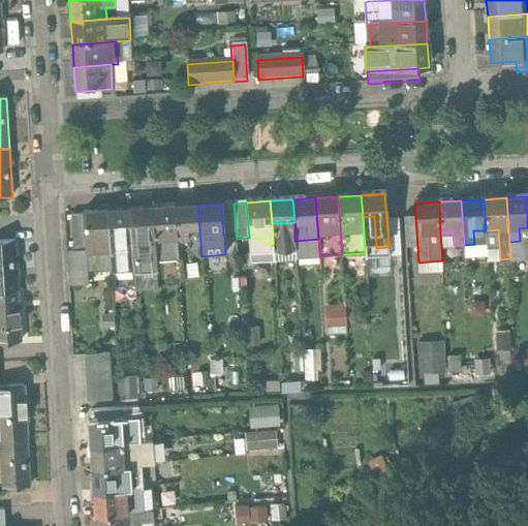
[(234,204),(221,205),(223,235),(224,235),(236,234),(234,204)]
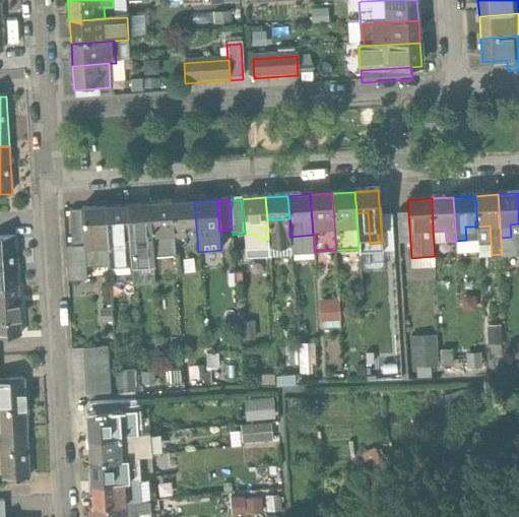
[(194,202),(172,204),(175,240),(185,240),(184,227),(196,225),(194,202)]
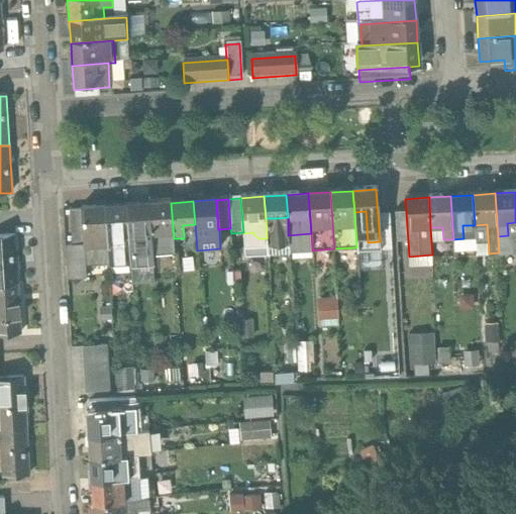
[(171,203),(148,204),(150,227),(163,226),(164,239),(174,238),(171,203)]
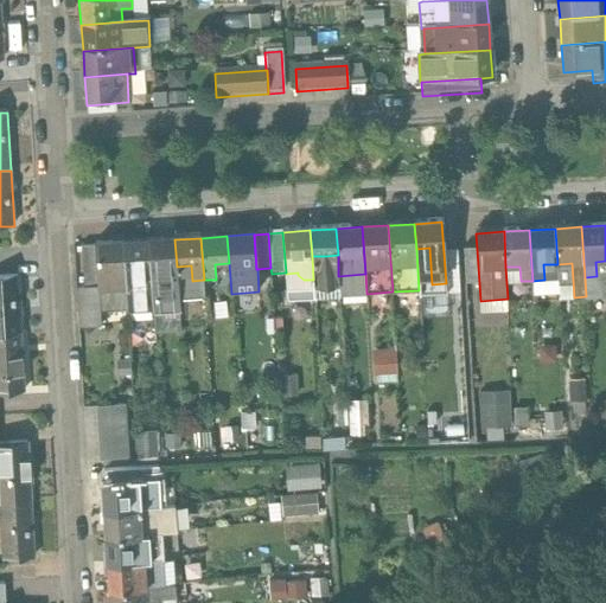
[(174,239),(148,242),(152,283),(153,283),(154,313),(179,312),(177,267),(174,239)]
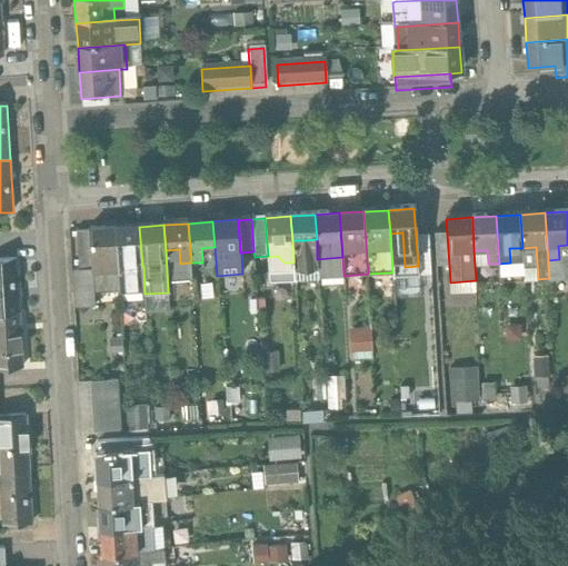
[(139,227),(115,228),(117,254),(118,268),(142,266),(139,227)]
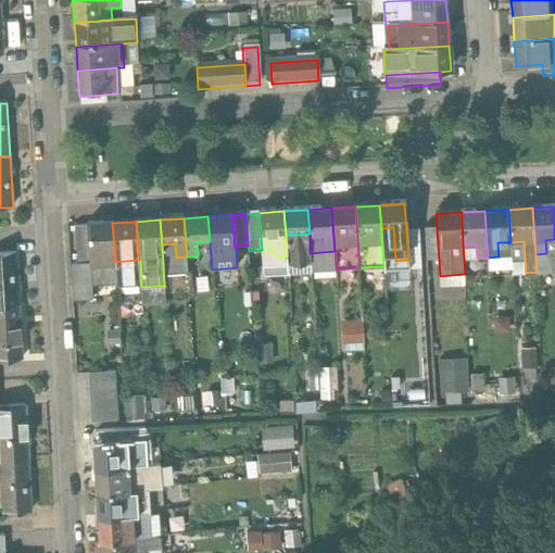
[(112,223),(87,225),(87,227),(90,265),(90,273),(102,273),(101,249),(114,248),(112,223)]
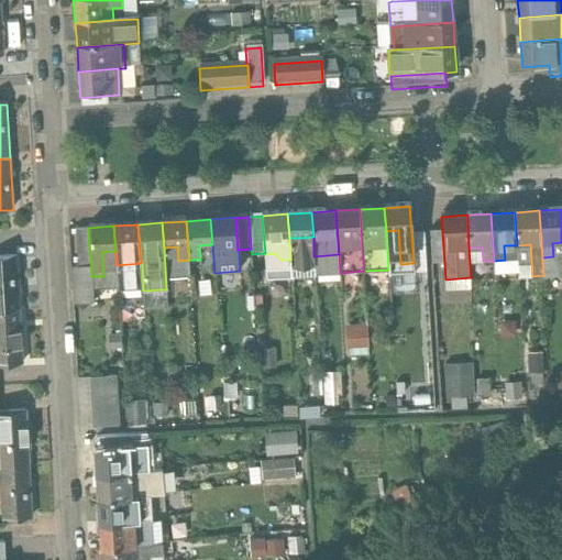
[(88,230),(75,230),(78,270),(91,268),(88,230)]
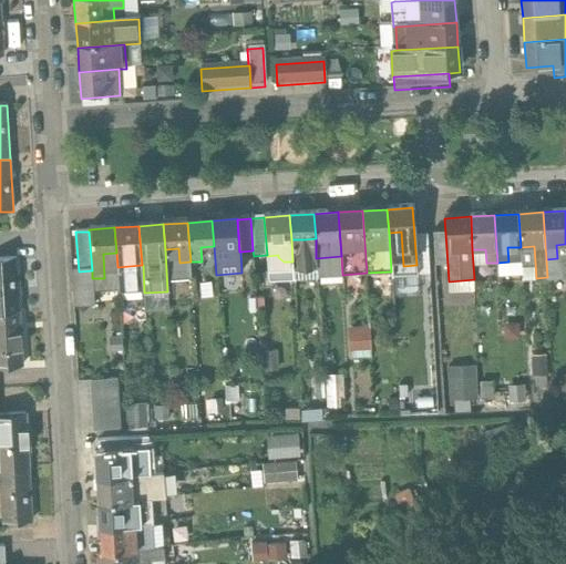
[(445,233),(433,234),(434,266),(448,265),(445,233)]
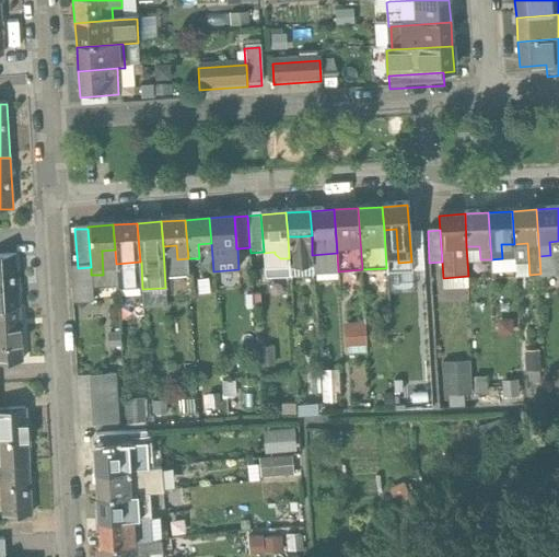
[(312,235),(301,236),(301,250),(312,250),(312,235)]
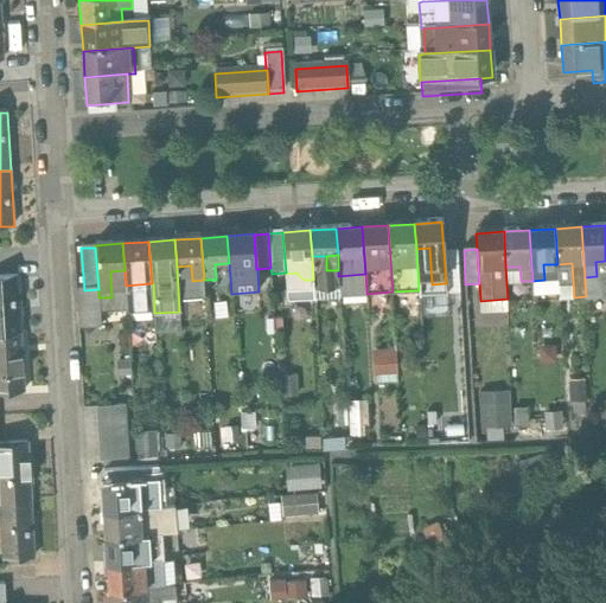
[(18,280),(0,281),(0,335),(21,334),(18,280)]
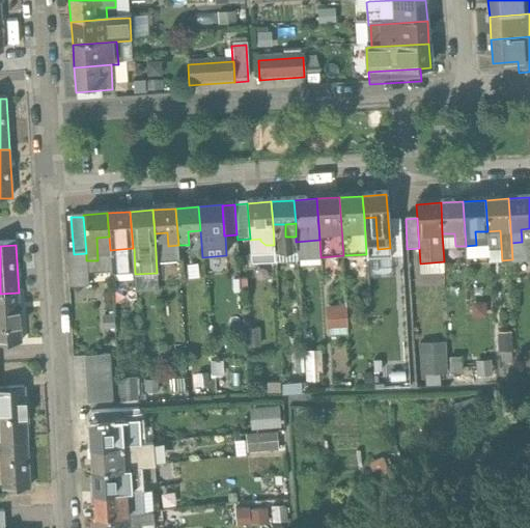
[(0,294),(0,343),(23,342),(19,293),(0,294)]
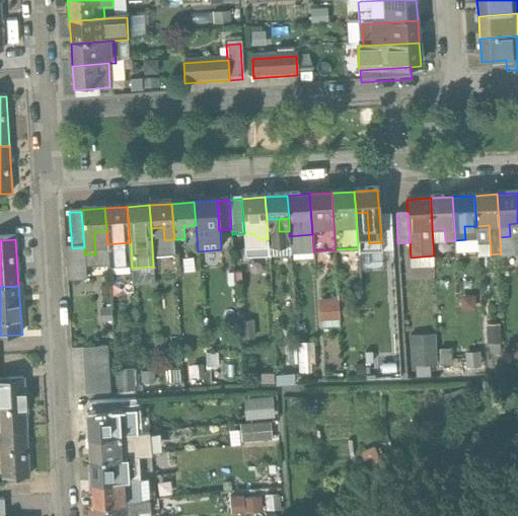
[(321,319),(343,318),(342,298),(320,299),(321,319)]
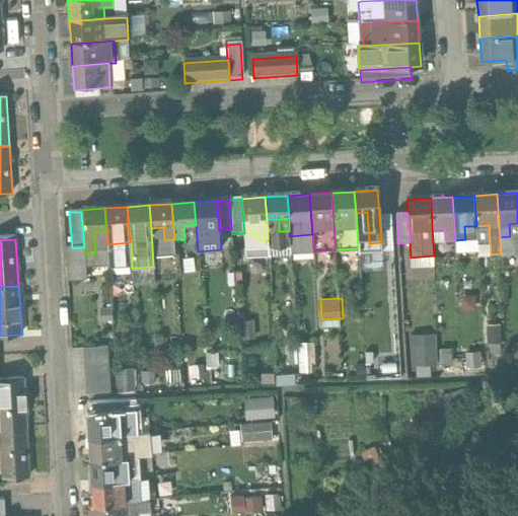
[(440,365),(439,330),(413,332),(414,366),(440,365)]
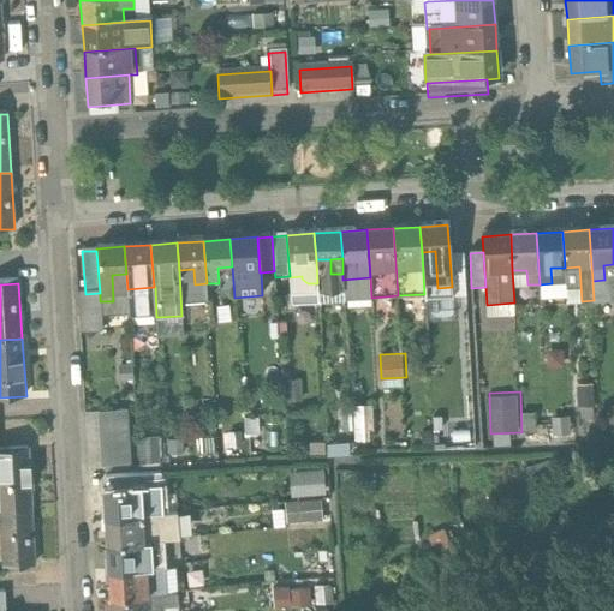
[(345,406),(344,435),(374,436),(375,407),(345,406)]
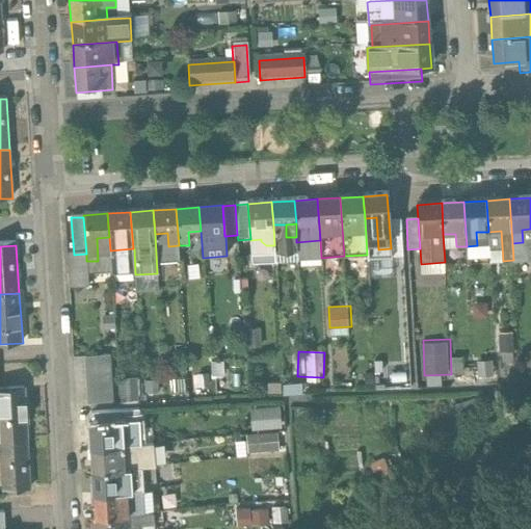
[(109,358),(85,360),(88,406),(112,404),(109,358)]
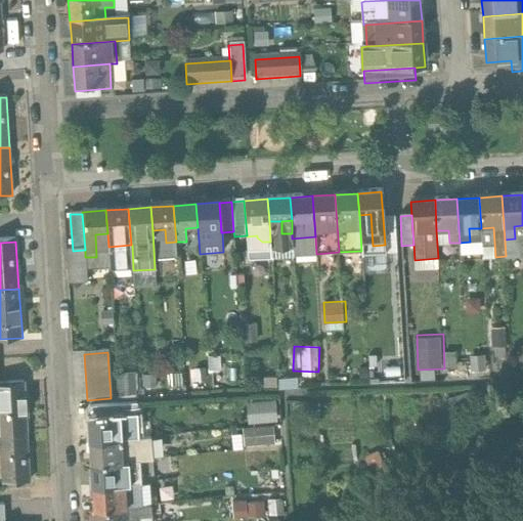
[(119,375),(120,397),(139,397),(138,374),(119,375)]
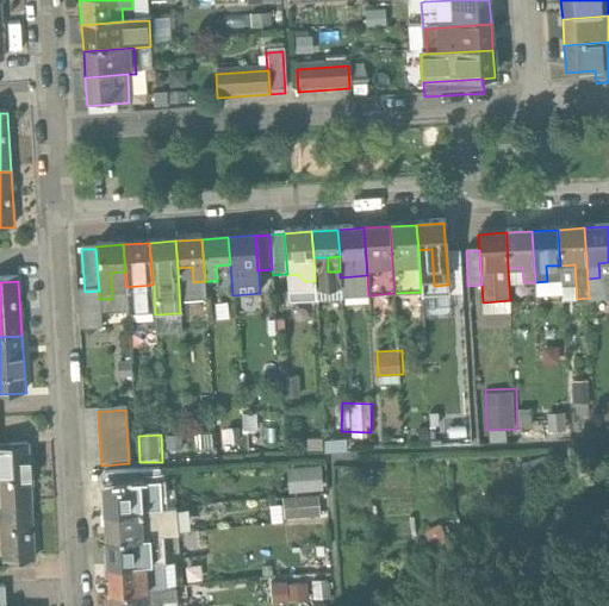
[(29,447),(0,448),(0,503),(0,505),(33,504),(29,447)]
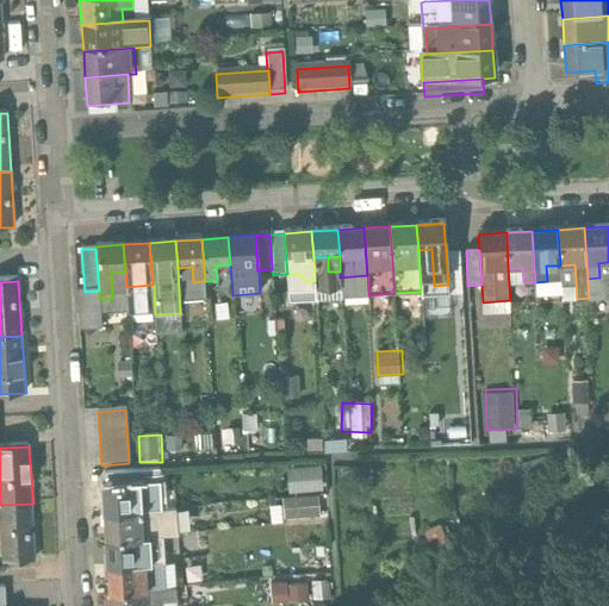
[(292,493),(325,492),(324,466),(291,468),(292,493)]
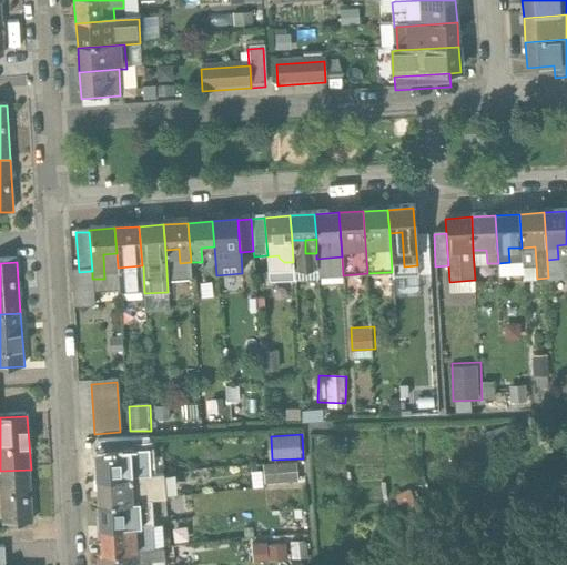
[(137,452),(97,455),(99,482),(125,480),(124,465),(137,464),(137,452)]
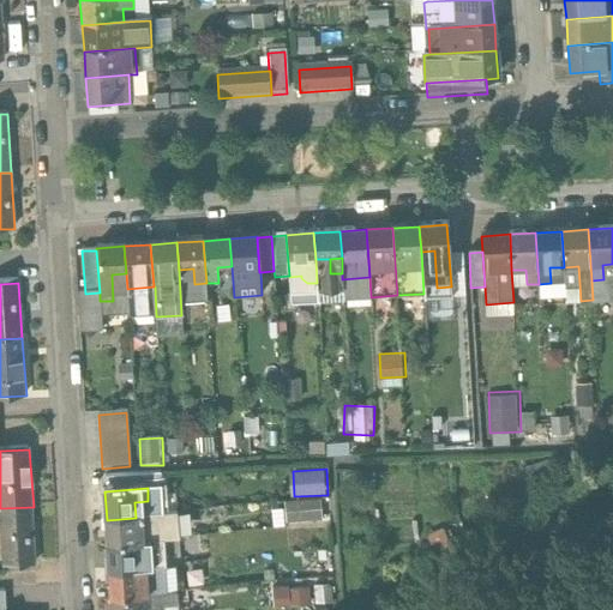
[(326,499),(288,501),(289,524),(329,521),(326,499)]
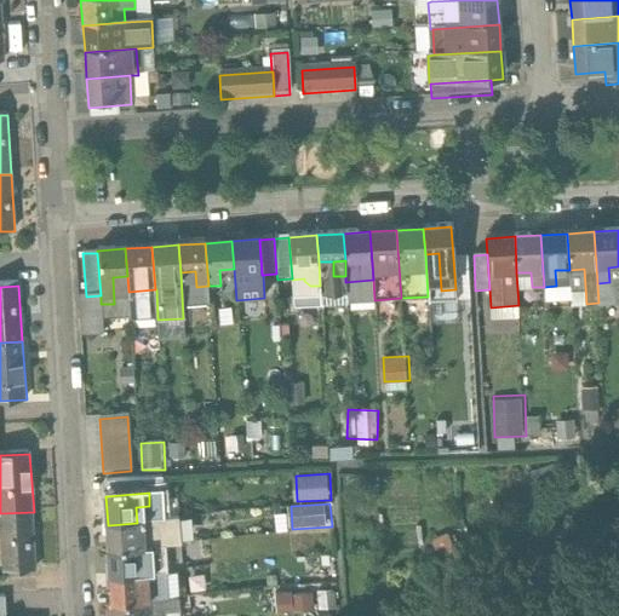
[(172,511),(158,512),(159,522),(173,520),(172,511)]
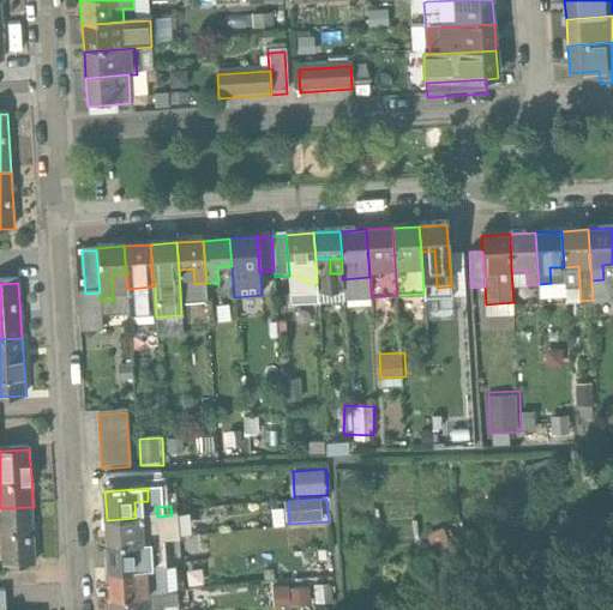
[(34,507),(0,508),(4,566),(37,563),(34,507)]
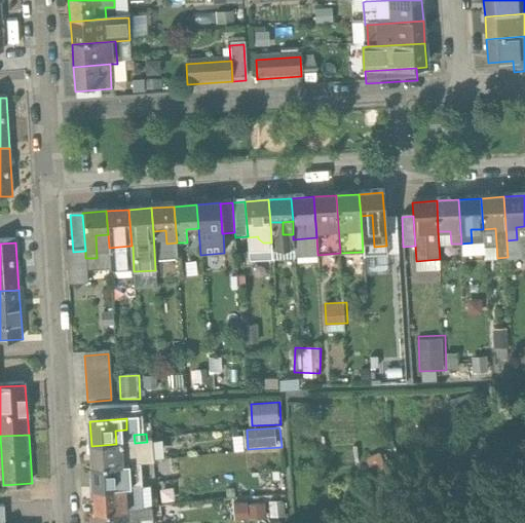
[(116,444),(91,446),(92,469),(129,467),(137,465),(148,464),(155,463),(153,441),(147,442),(135,443),(128,443),(116,444)]
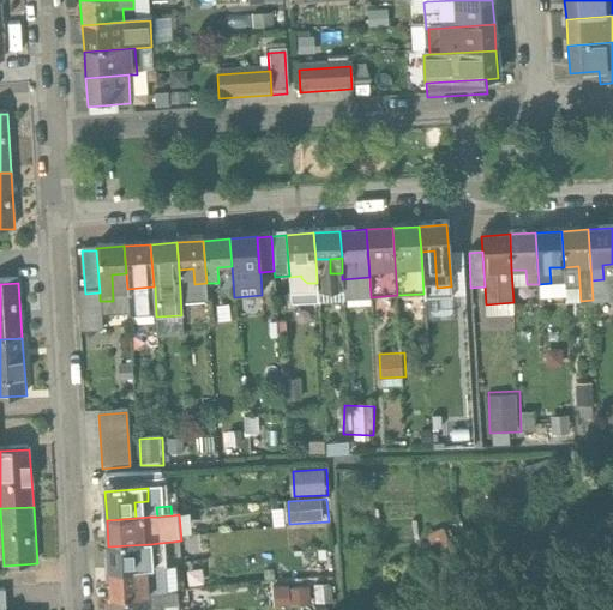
[(173,542),(160,543),(161,554),(174,551),(173,542)]
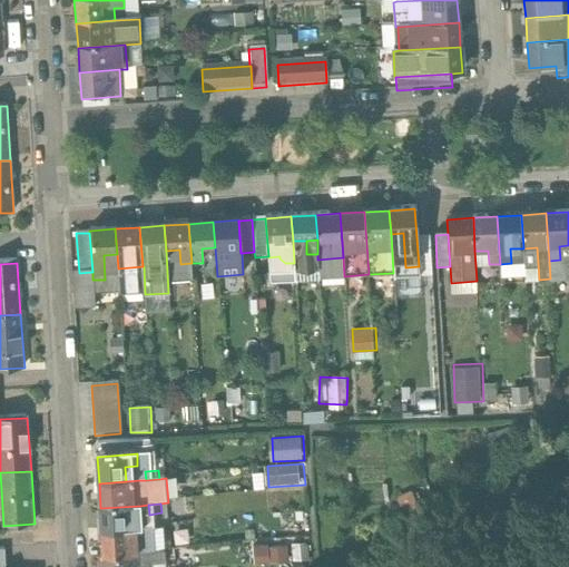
[(140,506),(100,508),(102,533),(129,530),(128,517),(141,517),(140,506)]
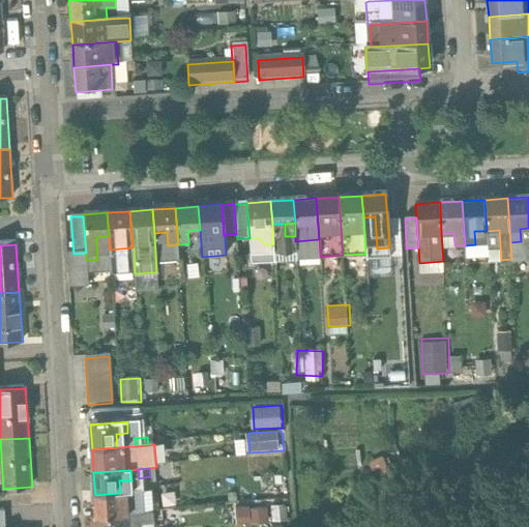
[(120,493),(95,495),(96,518),(134,516),(134,505),(121,505),(120,493)]
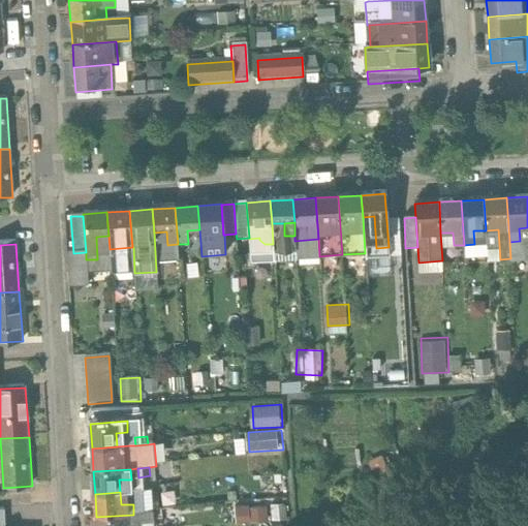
[(238,523),(288,520),(287,495),(237,497),(238,523)]
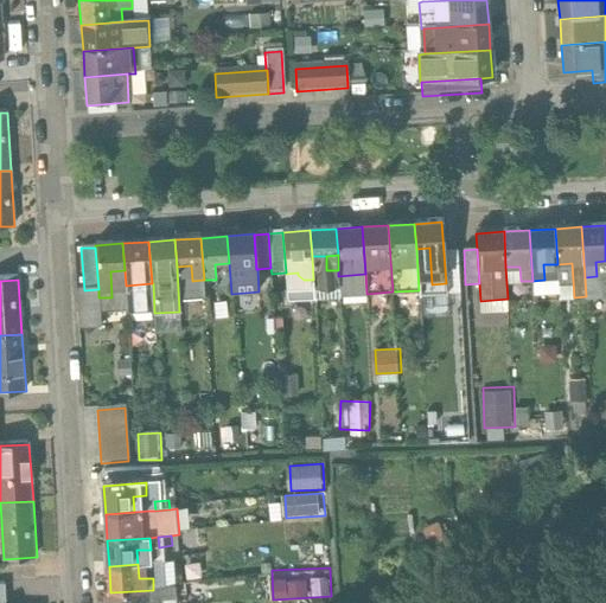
[(153,590),(110,592),(112,602),(164,602),(164,598),(154,600),(153,590)]
